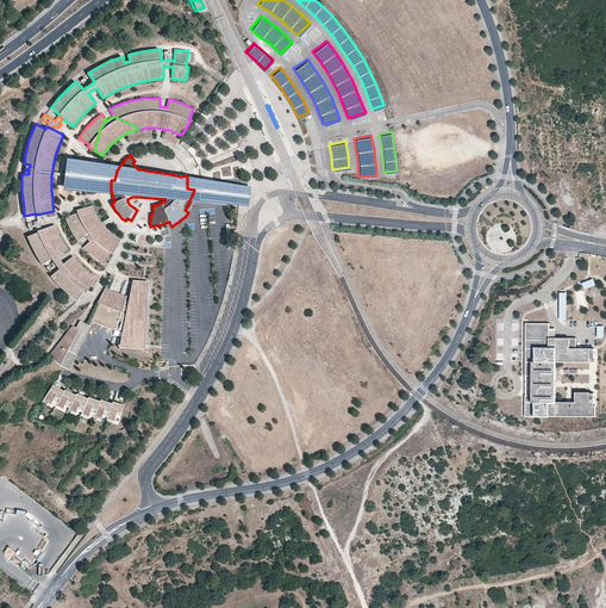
[(68,160),(67,167),(66,175),(64,184),(64,190),(75,191),(86,192),(88,192),(86,184),(86,180),(86,178),(87,174),(89,166),(91,162),(68,159),(68,160)]
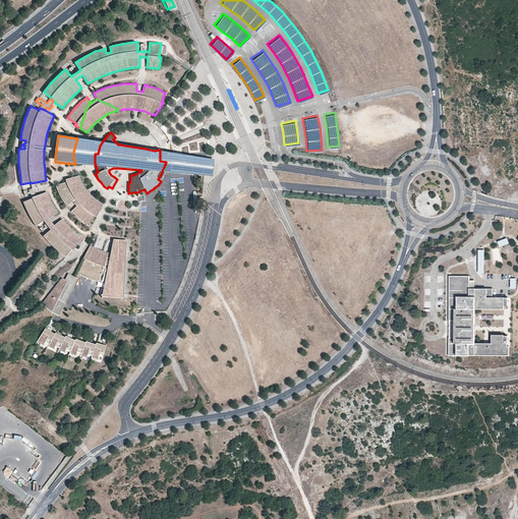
[(95,163),(95,159),(95,154),(98,154),(99,150),(100,146),(102,142),(88,140),(79,138),(77,138),(76,141),(74,149),(73,152),(73,154),(73,157),(75,164),(88,165),(96,166),(95,163)]
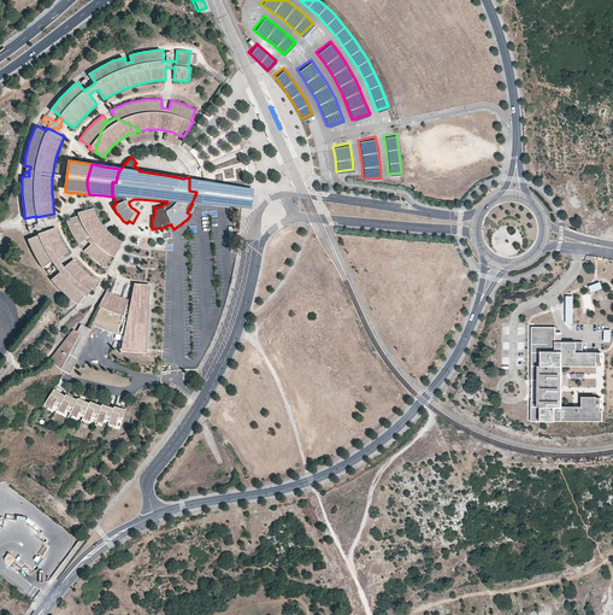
[(204,201),(202,198),(198,183),(196,181),(189,179),(189,181),(189,182),(189,187),(189,191),(196,192),(194,198),(192,203),(192,204),(205,205),(204,201)]
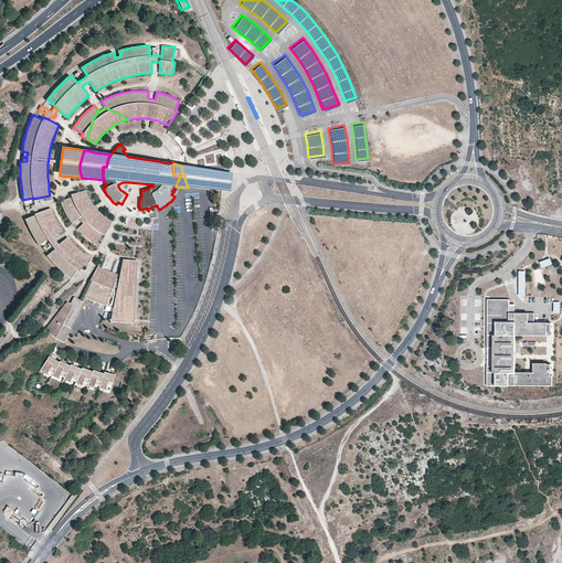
[(187,184),(188,188),(213,190),(219,190),(223,191),(223,187),(229,188),(229,180),(229,176),(229,173),(222,172),(218,171),(190,167),(180,166),(181,168),(186,181),(187,184)]
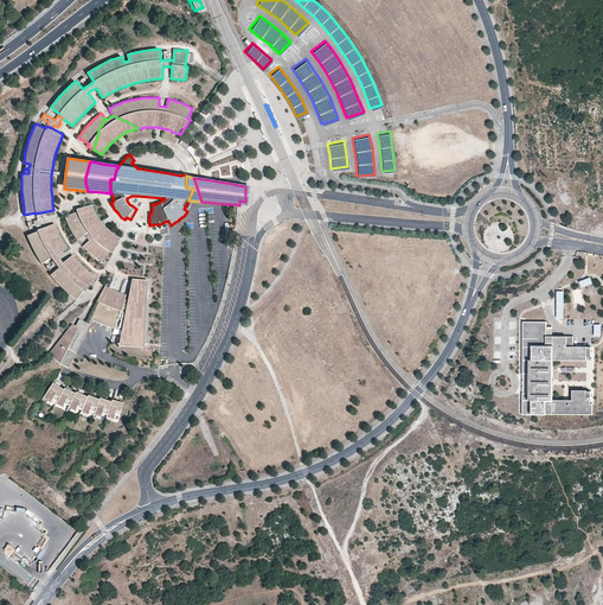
[(83,234),(84,236),(88,240),(82,246),(84,247),(88,252),(90,254),(97,259),(102,262),(108,252),(111,254),(114,248),(116,243),(111,239),(110,237),(109,234),(106,228),(103,224),(100,221),(97,217),(96,215),(94,211),(92,207),(91,204),(75,209),(76,211),(64,215),(65,217),(66,221),(69,225),(70,229),(74,235),(77,239),(83,234)]
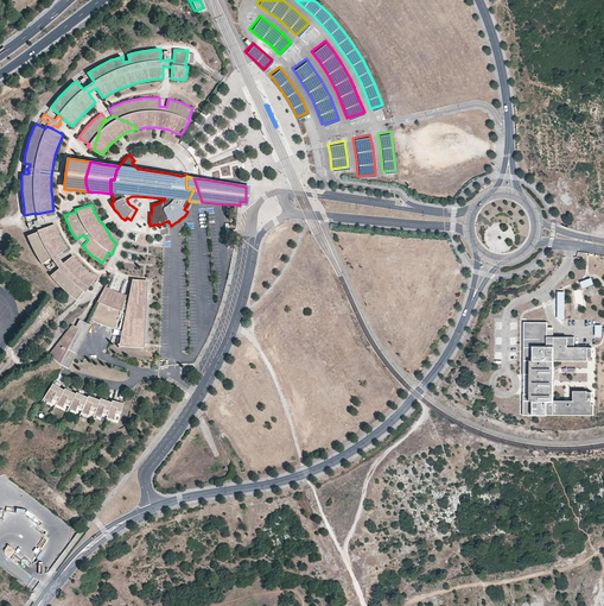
[(37,229),(42,227),(40,223),(45,221),(43,216),(42,218),(42,213),(36,214),(37,219),(27,222),(29,227),(35,225),(37,229)]
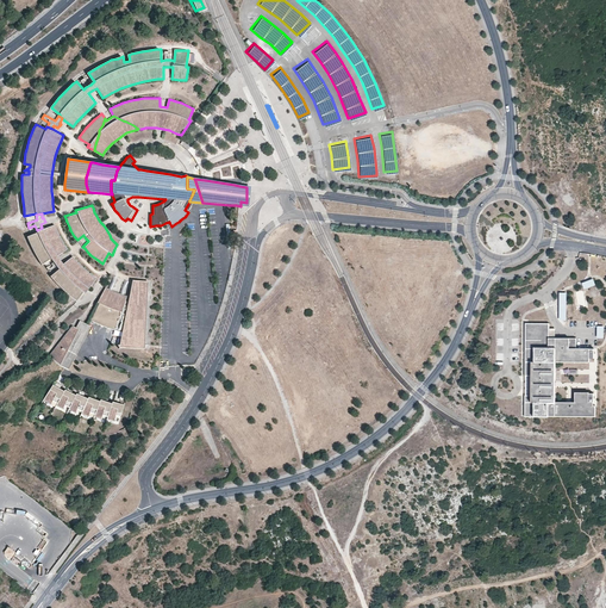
[(50,258),(52,261),(56,265),(58,268),(50,275),(52,278),(62,287),(67,292),(74,298),(75,299),(77,296),(82,291),(83,292),(88,287),(94,278),(87,272),(80,265),(74,260),(72,255),(62,264),(56,255),(60,253),(67,248),(62,241),(58,236),(57,230),(54,224),(42,228),(37,230),(37,231),(27,236),(27,239),(31,247),(32,249),(37,256),(42,264),(50,258)]
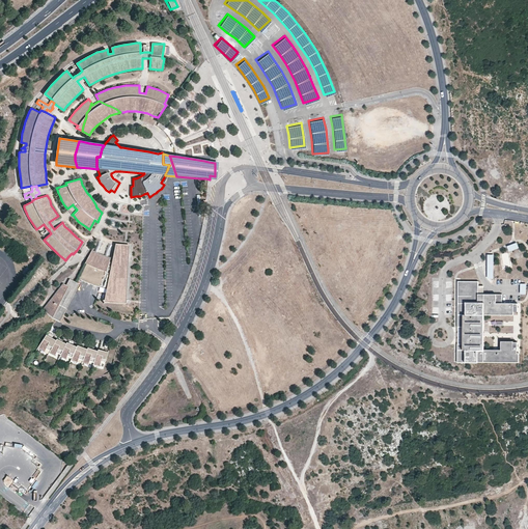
[(96,207),(98,209),(102,213),(104,209),(102,206),(99,204),(95,202),(92,199),(95,204),(96,207)]
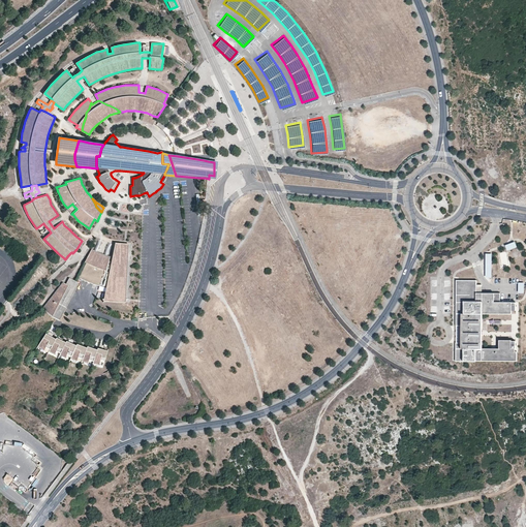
[(319,321),(279,239),(240,258),(254,287),(280,274),(307,328),(319,321)]
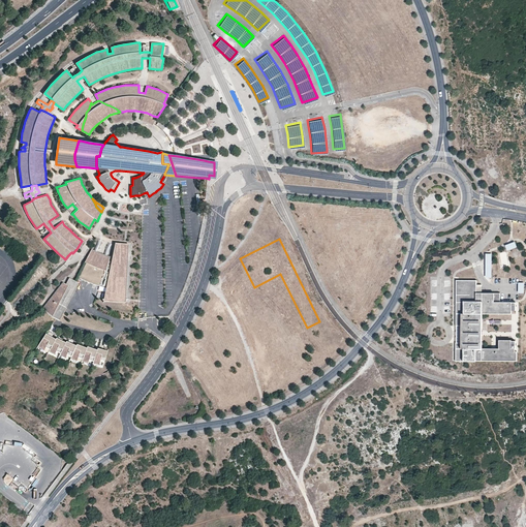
[(512,239),(502,243),(504,249),(514,245),(512,239)]
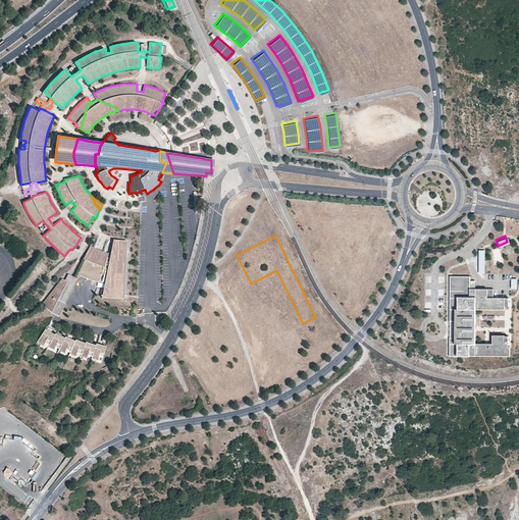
[(95,279),(99,280),(104,282),(103,284),(102,293),(101,297),(122,298),(123,286),(123,276),(123,271),(124,268),(124,259),(125,254),(125,251),(125,243),(125,240),(113,240),(112,243),(110,253),(107,253),(104,252),(97,250),(92,248),(89,246),(87,251),(86,254),(84,259),(85,259),(83,264),(80,270),(79,273),(82,275),(87,277),(94,279),(95,279)]
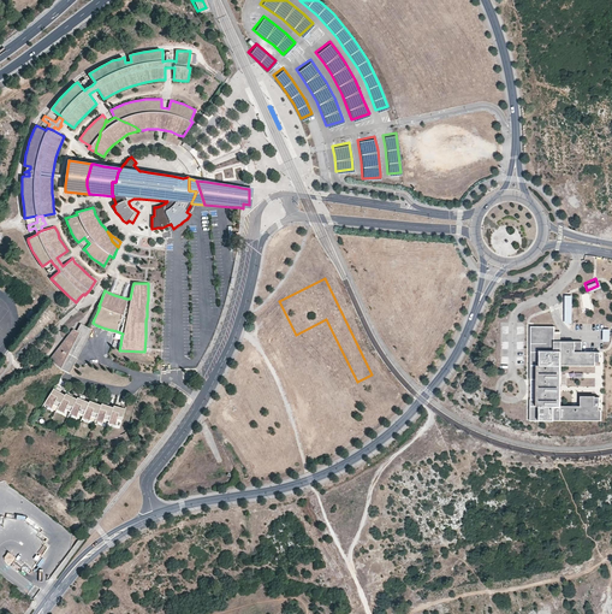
[(67,334),(65,336),(55,348),(48,358),(47,359),(52,362),(59,369),(59,367),(63,370),(67,372),(70,367),(72,362),(73,359),(79,348),(82,343),(87,335),(90,329),(82,325),(83,324),(78,320),(73,325),(67,334)]
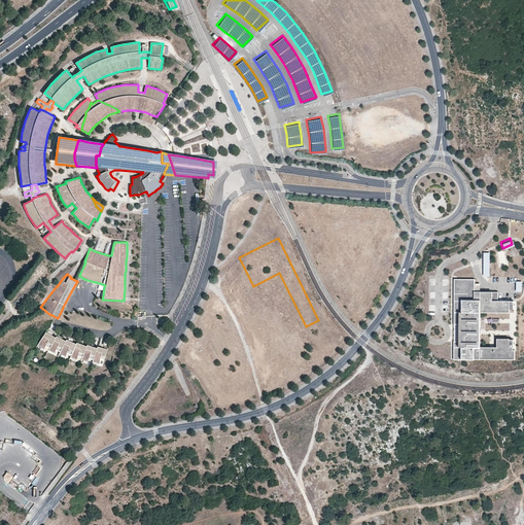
[(470,279),(452,278),(452,357),(514,357),(514,348),(510,348),(510,345),(505,345),(505,338),(495,338),(495,346),(469,346),(469,310),(507,310),(507,299),(495,299),(495,290),(470,290),(470,279)]
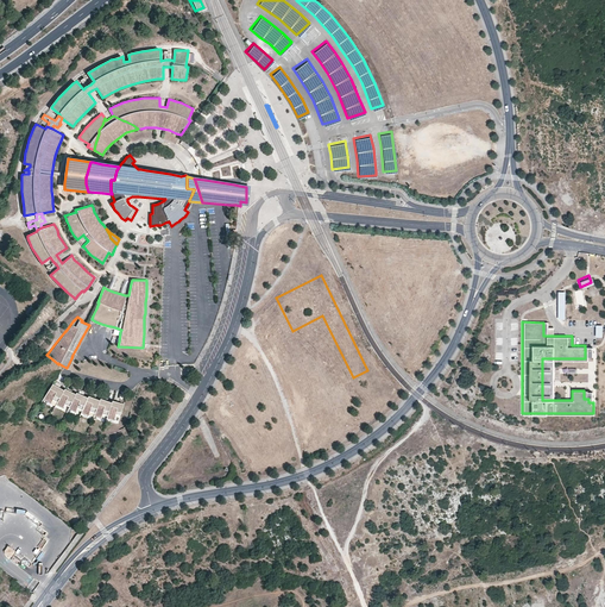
[(43,400),(45,398),(51,401),(58,390),(49,385),(48,383),(38,396),(43,400)]
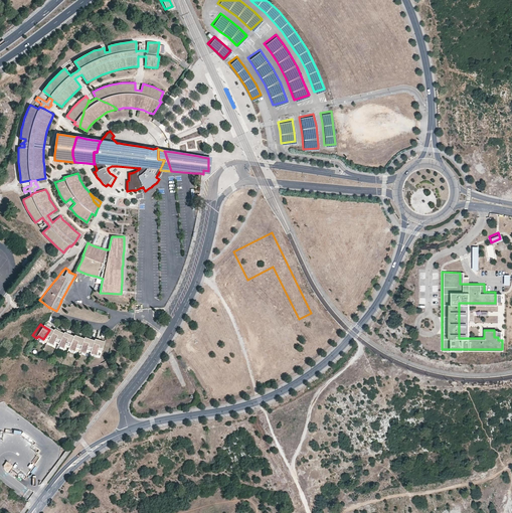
[(48,340),(53,342),(57,337),(59,333),(54,330),(51,328),(49,330),(43,339),(42,340),(46,343),(48,340)]
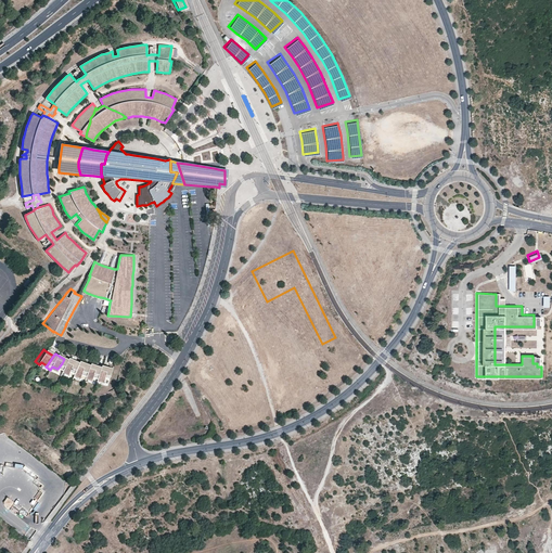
[(66,357),(64,359),(62,363),(58,369),(56,371),(62,373),(64,371),(68,373),(71,369),(75,361),(67,358),(66,357)]
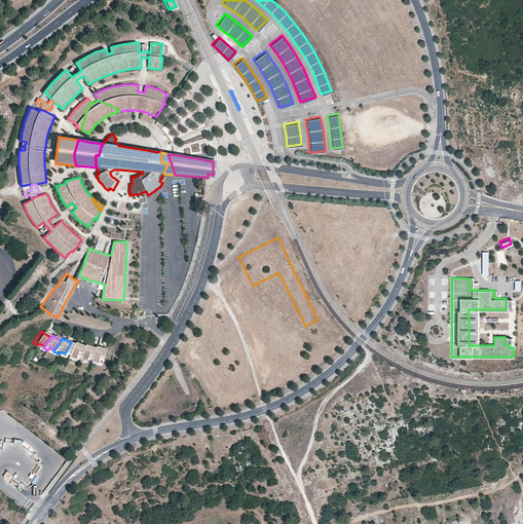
[(72,340),(71,342),(67,349),(65,353),(64,354),(69,358),(71,354),(76,357),(81,344),(74,341),(72,340)]
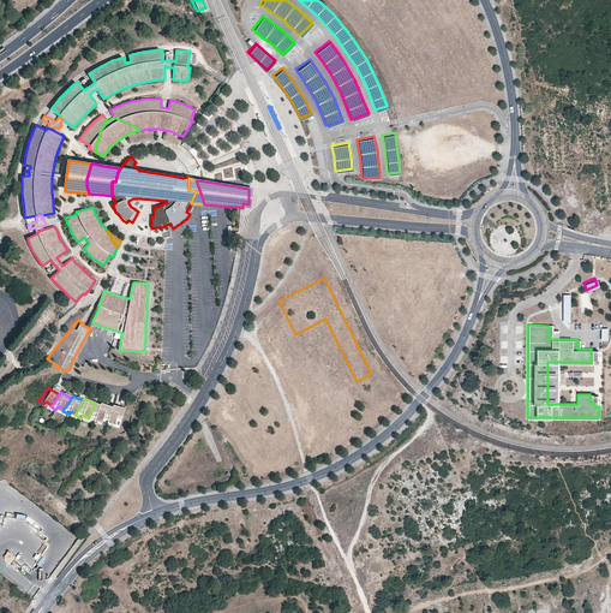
[(96,402),(95,403),(89,417),(88,418),(94,421),(96,418),(101,420),(108,405),(96,402)]
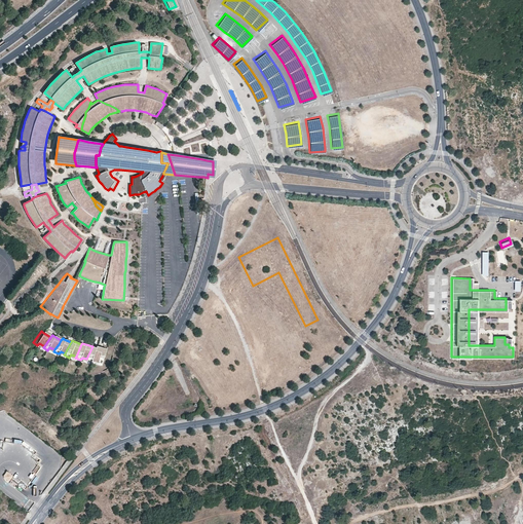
[(91,362),(94,358),(98,359),(101,349),(102,348),(92,345),(92,346),(86,359),(86,360),(91,362)]
